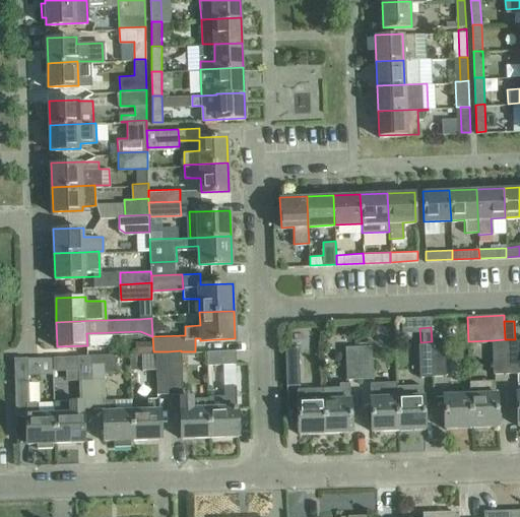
[(505,339),(493,340),(494,373),(506,372),(505,339)]
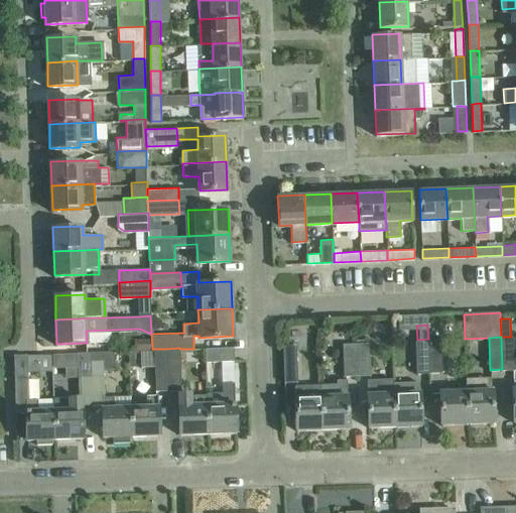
[(501,337),(502,369),(514,369),(513,337),(511,337),(501,337)]
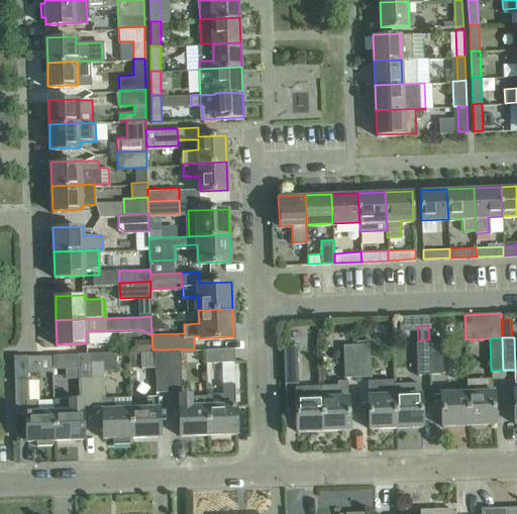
[(150,338),(133,339),(133,350),(135,350),(150,349),(150,338)]
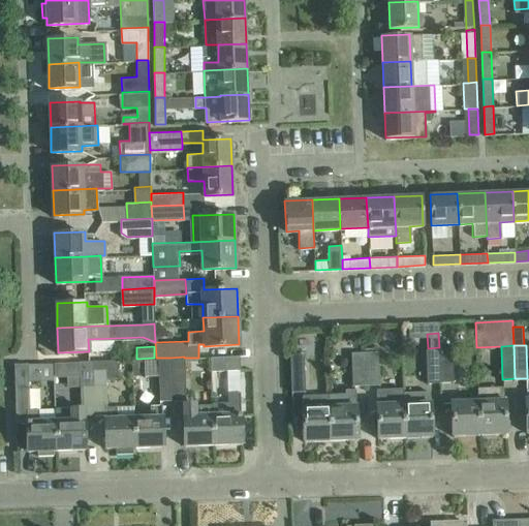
[(440,382),(439,349),(427,349),(428,382),(440,382)]
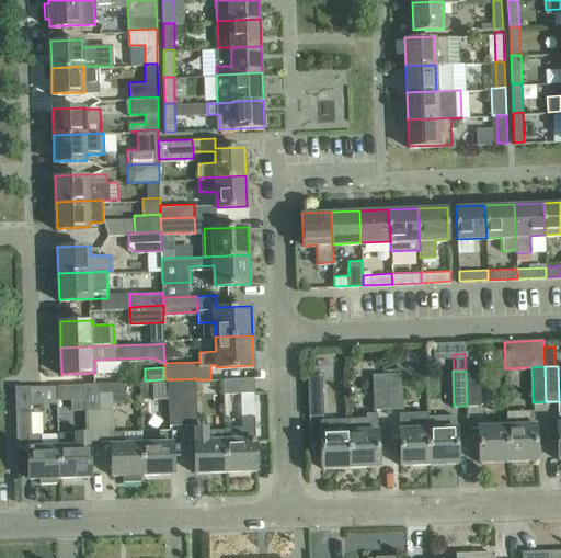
[(479,371),(466,371),(467,406),(480,405),(479,371)]
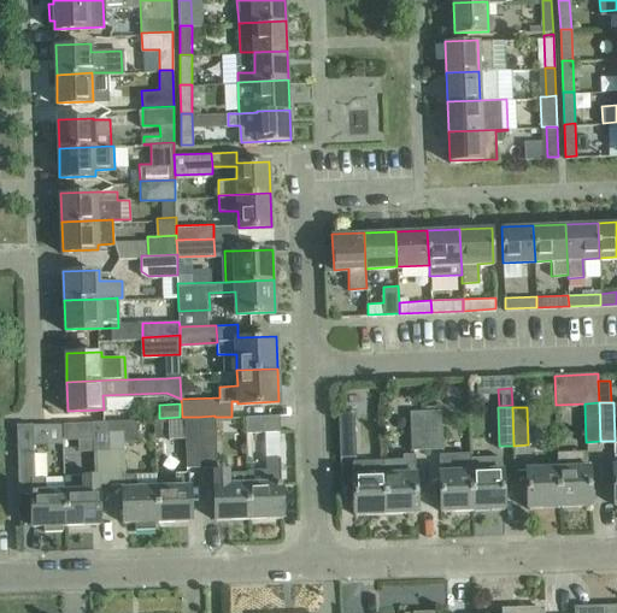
[(427,449),(424,411),(411,412),(412,449),(427,449)]
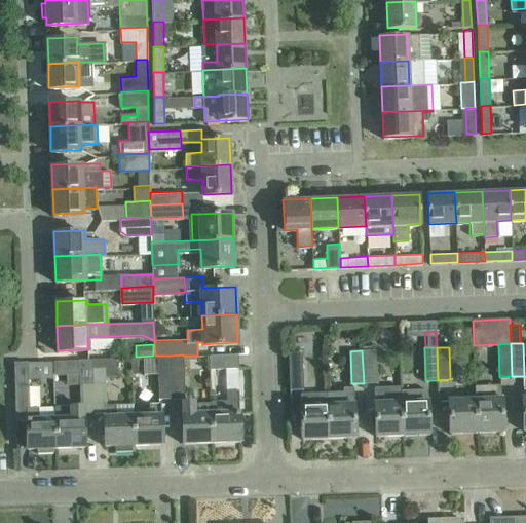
[(362,350),(364,383),(376,382),(375,350),(362,350)]
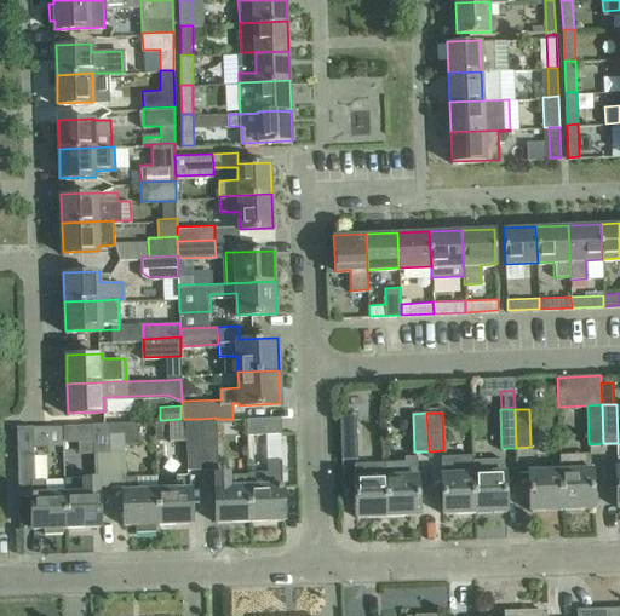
[(357,458),(356,414),(340,414),(342,458),(357,458)]
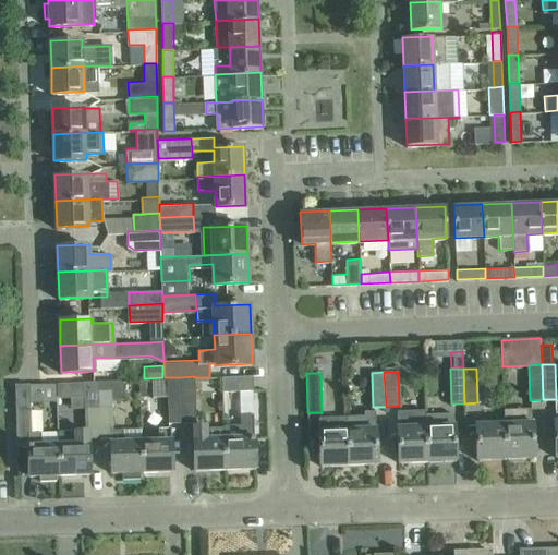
[(222,390),(240,389),(253,389),(253,375),(222,376),(222,390)]
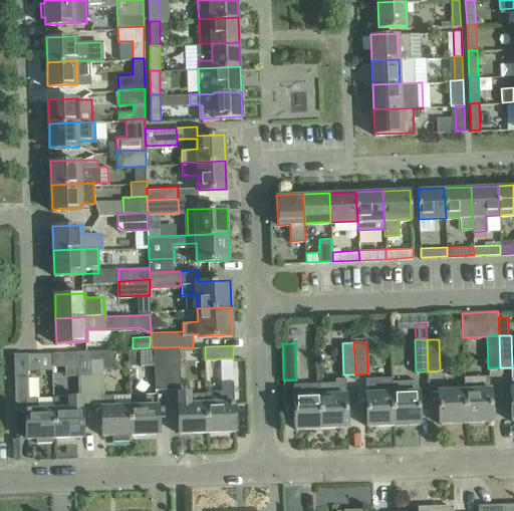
[(179,346),(166,347),(168,388),(181,388),(180,370),(179,347),(179,346)]
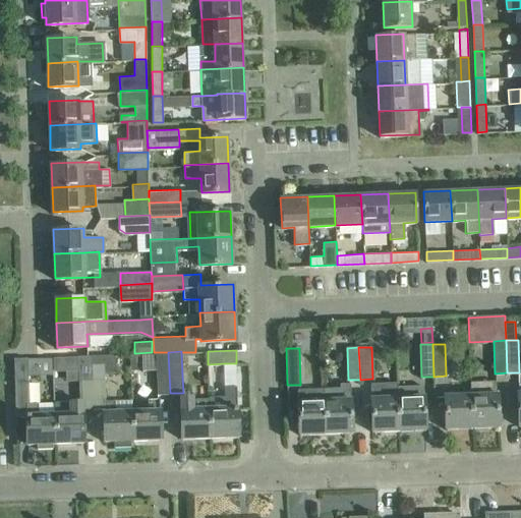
[(168,352),(154,352),(154,353),(156,353),(157,377),(158,394),(170,393),(168,352)]
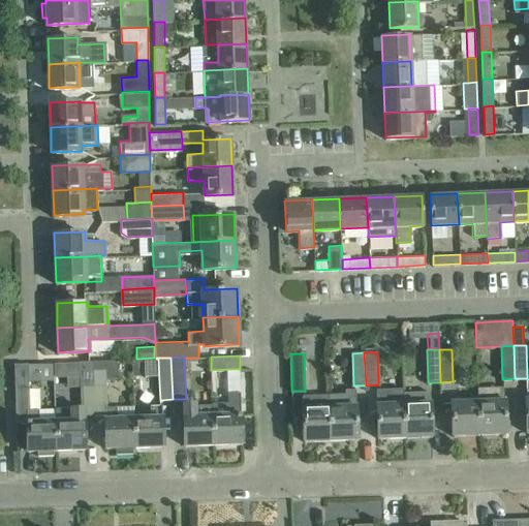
[(155,359),(143,359),(143,376),(157,375),(156,359),(155,359)]
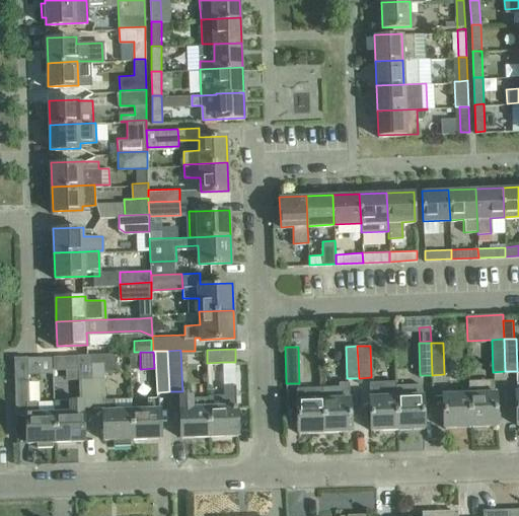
[(91,378),(90,353),(78,354),(79,355),(79,356),(79,362),(79,378),(91,378)]
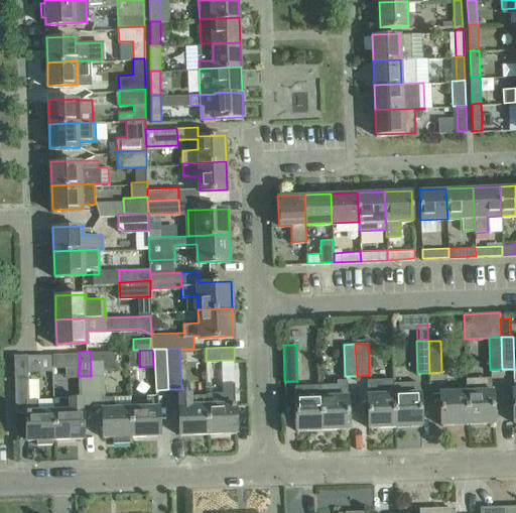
[(90,351),(91,376),(103,375),(103,368),(115,368),(114,351),(90,351)]
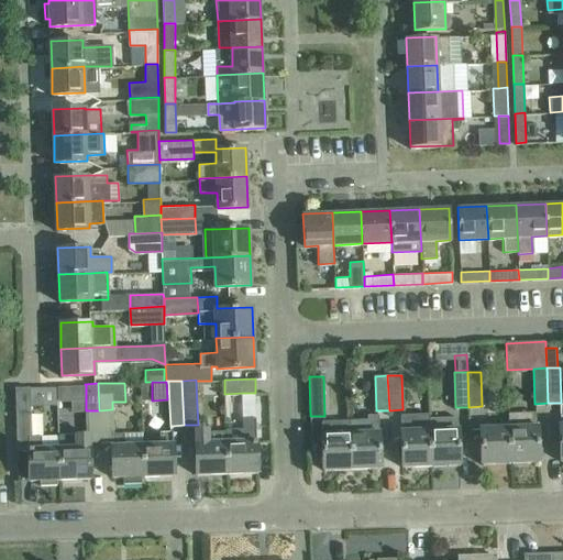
[(59,434),(41,435),(32,435),(30,386),(15,386),(18,449),(29,449),(30,480),(41,479),(42,483),(57,483),(57,479),(61,479),(59,447),(59,434)]
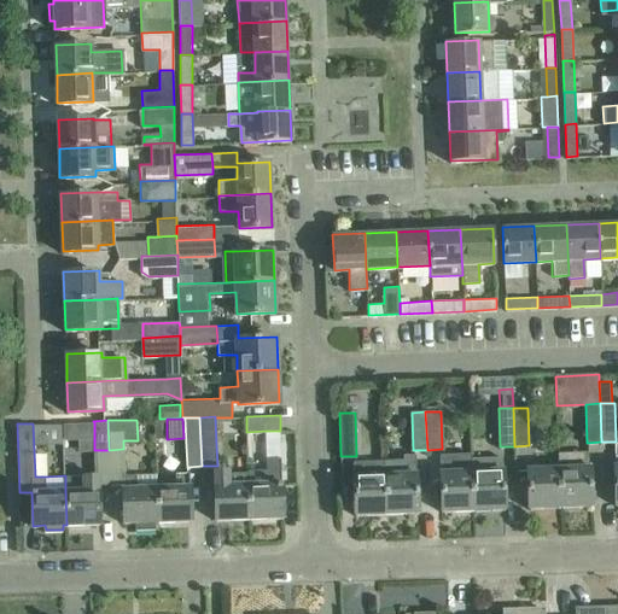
[(473,509),(472,469),(471,452),(439,454),(442,510),(473,509)]
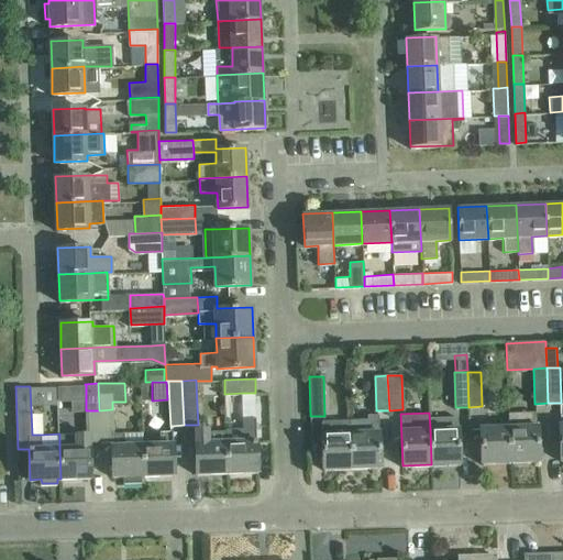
[(538,425),(523,426),(522,413),(508,413),(509,426),(510,462),(539,461),(538,425)]
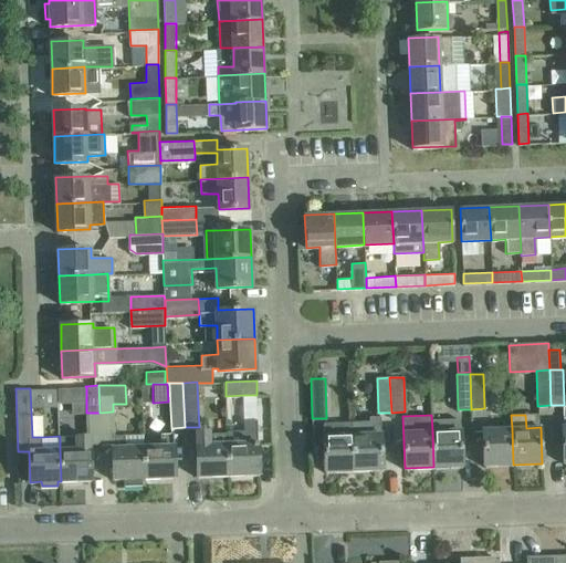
[(383,469),(381,434),(380,416),(369,417),(369,420),(352,421),(354,470),(383,469)]
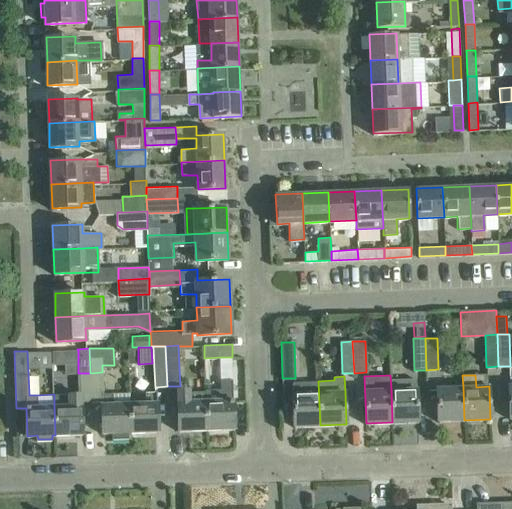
[(206,400),(207,429),(235,428),(233,379),(220,379),(221,400),(206,400)]
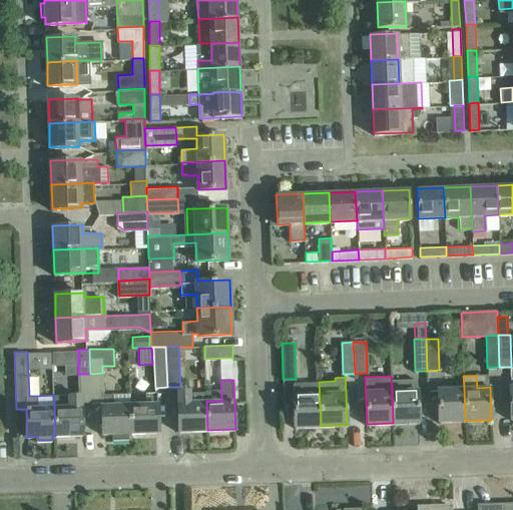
[(321,426),(319,382),(293,383),(295,427),(321,426)]
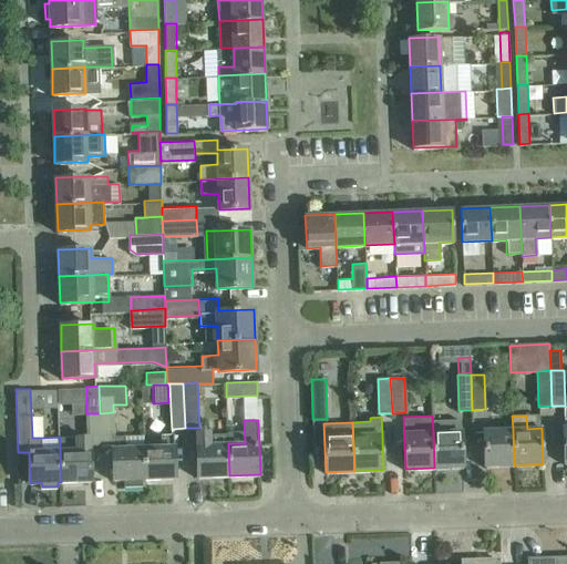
[(514,465),(513,429),(484,430),(485,467),(514,465)]
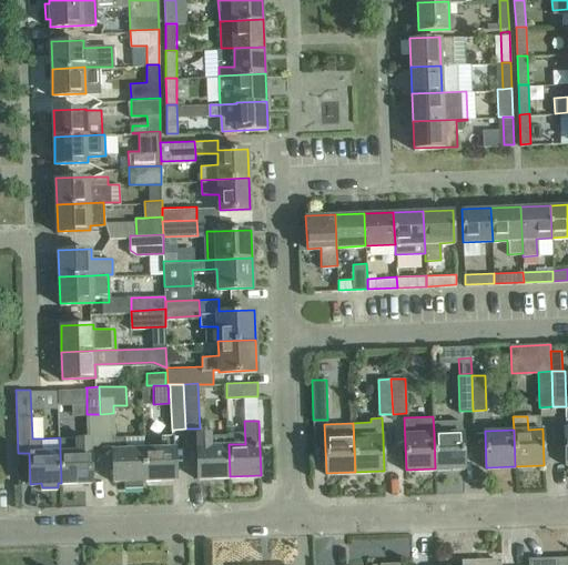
[(434,432),(435,468),(464,467),(463,431),(434,432)]
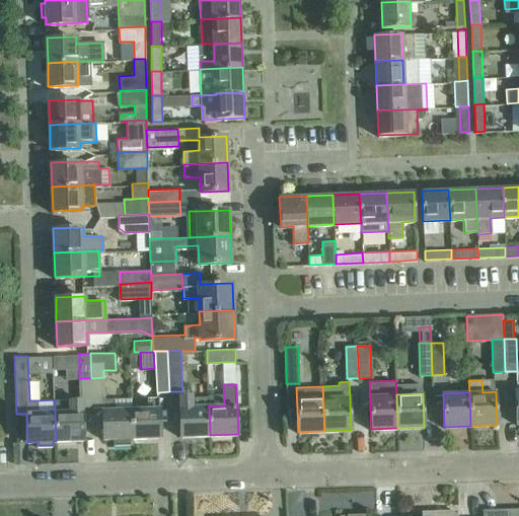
[(210,435),(209,406),(193,407),(192,394),(179,395),(180,436),(210,435)]
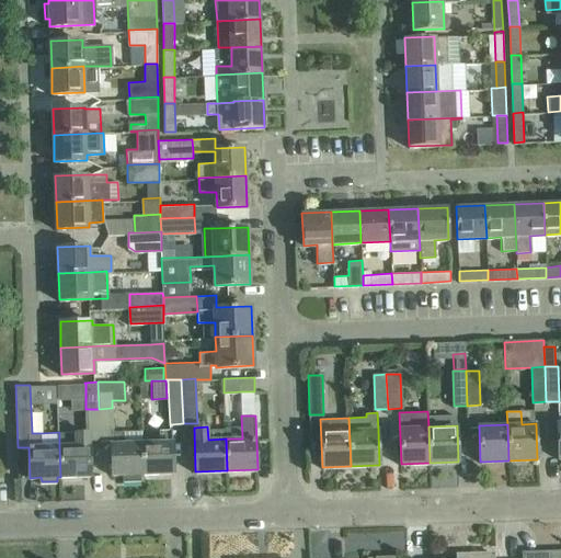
[(159,442),(141,442),(142,474),(174,473),(172,428),(158,429),(159,442)]
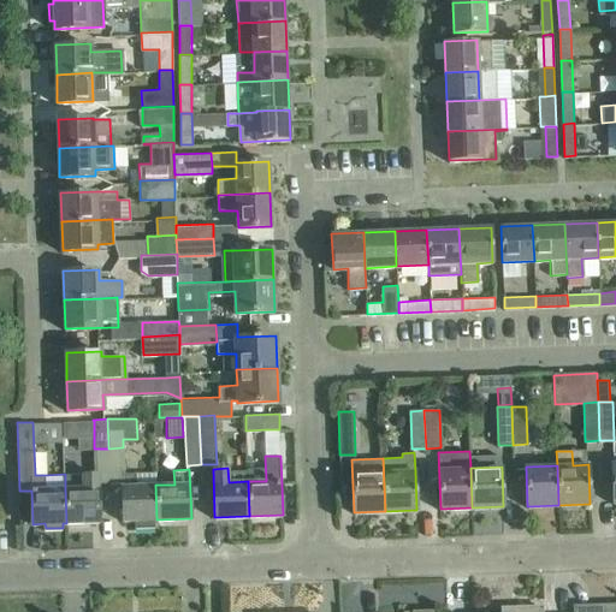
[(155,471),(136,471),(122,473),(123,521),(136,520),(136,527),(153,526),(153,520),(157,520),(155,485),(155,471)]
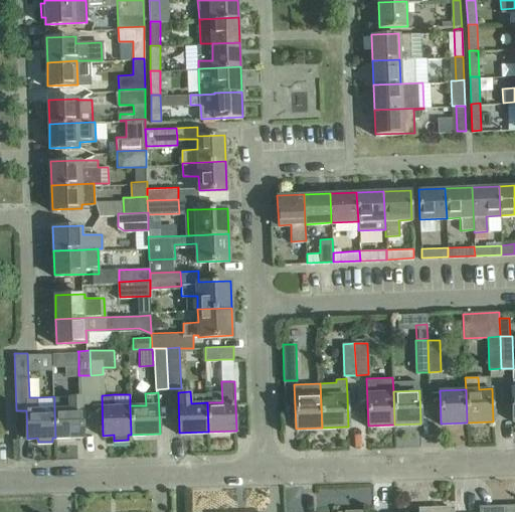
[(69,407),(54,408),(55,438),(83,437),(81,395),(68,396),(69,407)]
